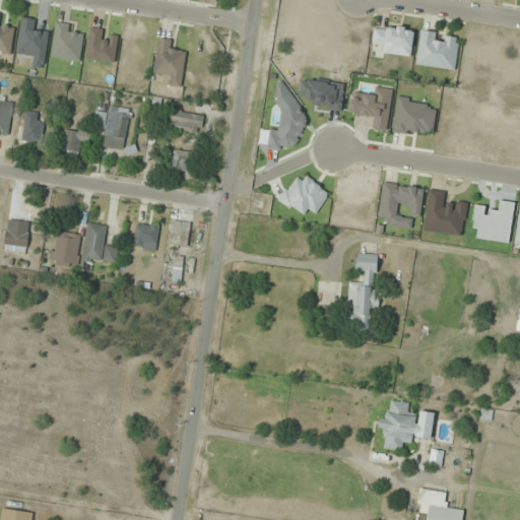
[(0,52),(11,54),(15,25),(3,24),(5,14),(0,13),(0,52)]
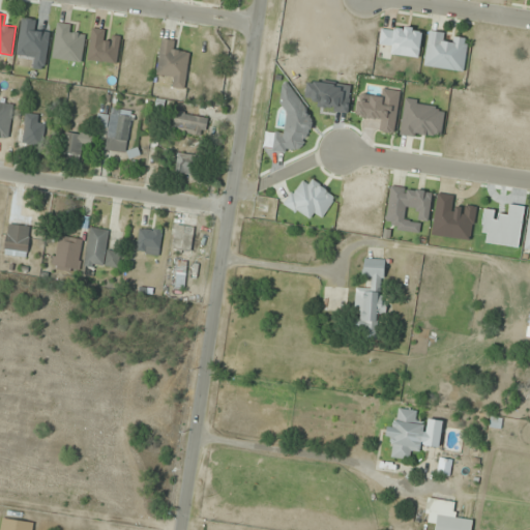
[(381,29),(381,46),(390,46),(390,57),(421,57),(421,29),(381,29)]
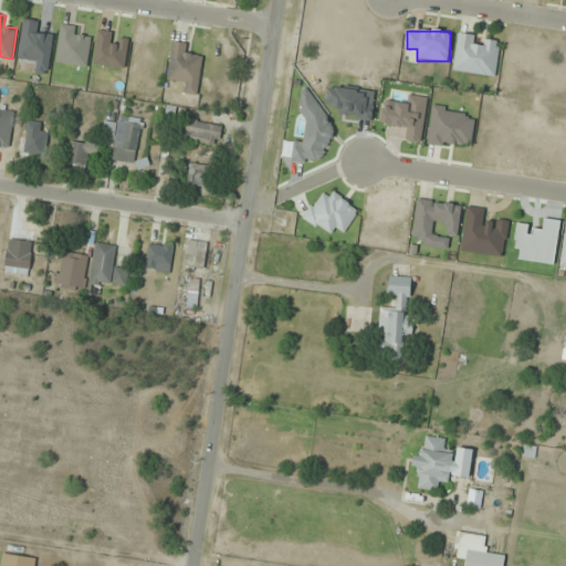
[(501,40),(458,34),(452,71),(495,77),(501,40)]
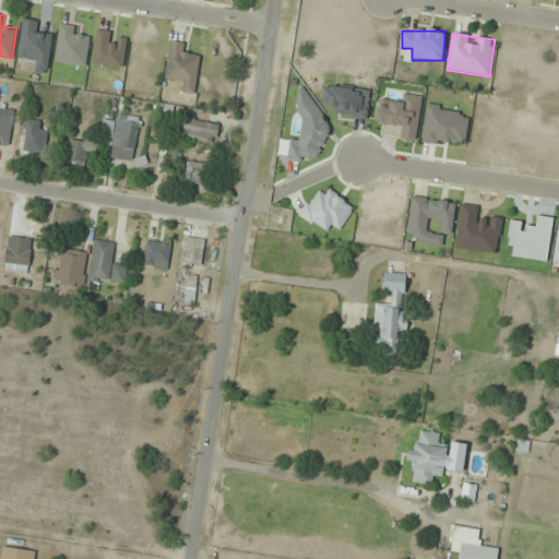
[(195,94),(200,56),(186,54),(187,44),(170,42),(166,79),(185,81),(183,93),(195,94)]
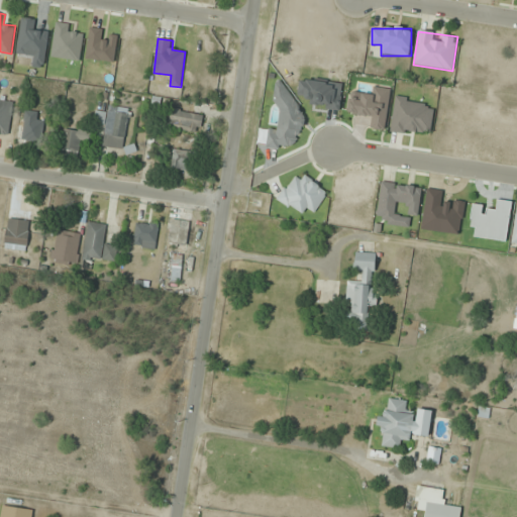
[(390,132),(430,137),(434,103),(394,98),(390,132)]
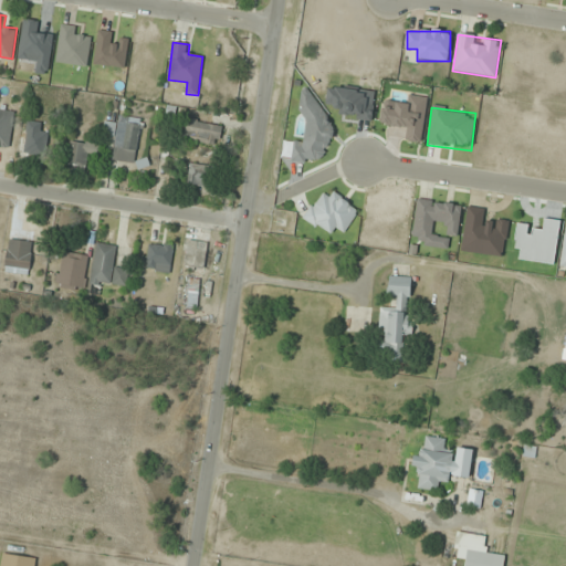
[(16,112),(0,109),(0,148),(10,149),(16,112)]
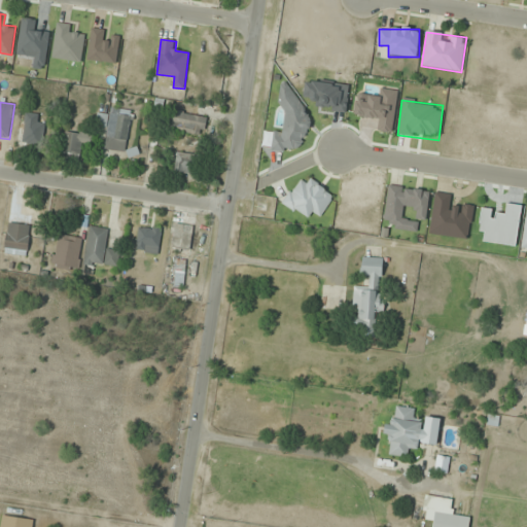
[(125,152),(133,111),(111,107),(104,149),(125,152)]
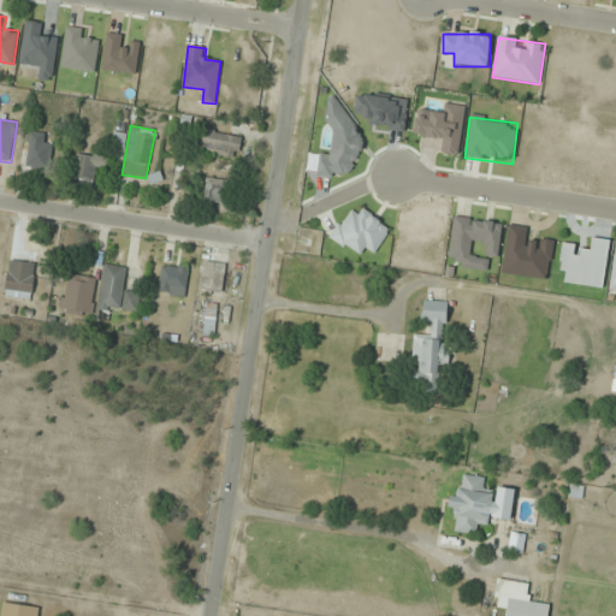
[(199,148),(240,154),(242,136),(201,130),(199,148)]
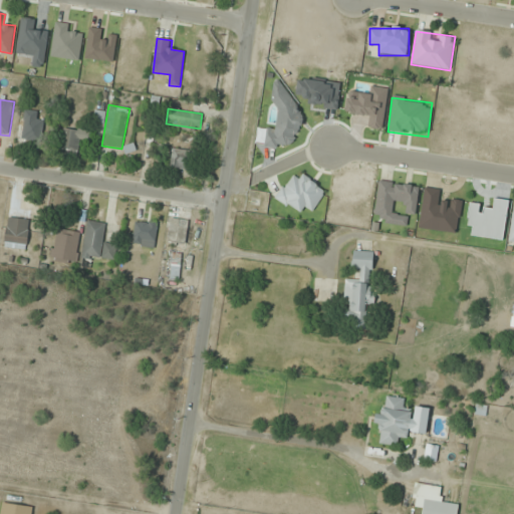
[(37,119),(38,111),(21,110),(19,141),(42,143),(44,120),(37,119)]
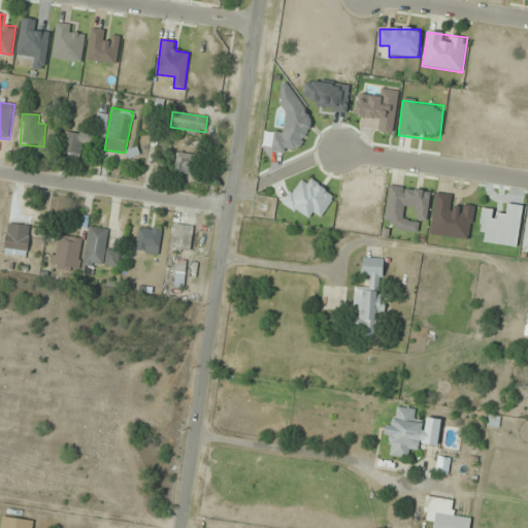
[(60,164),(79,166),(81,144),(94,145),(95,135),(64,131),(60,164)]
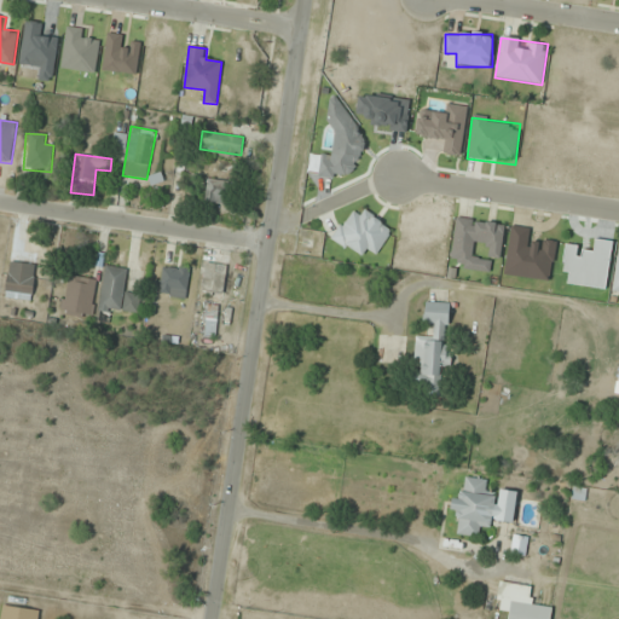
[(232,206),(232,183),(206,183),(206,204),(232,206)]
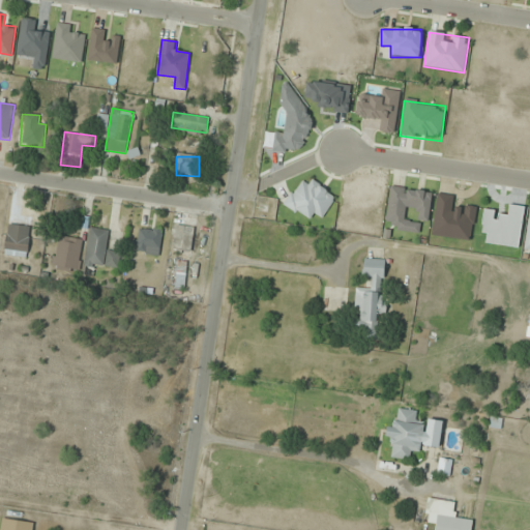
[(323,218),(336,197),(304,176),(286,206),(308,222),(315,213),(323,218)]
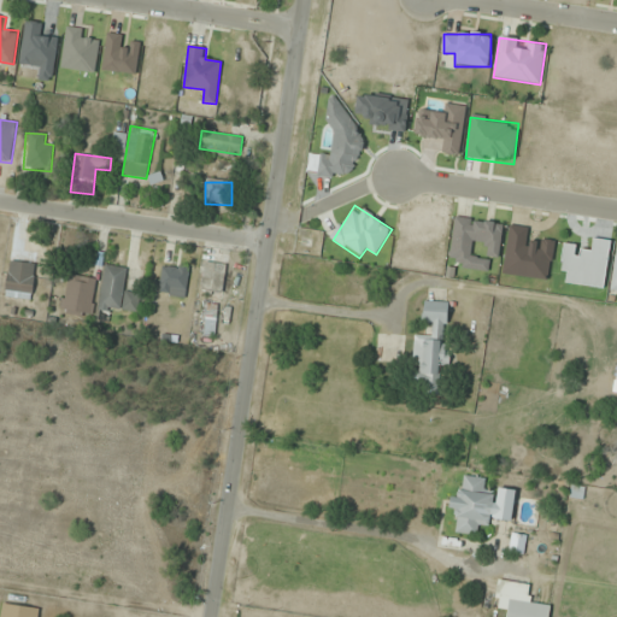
[(450,264),(488,270),(489,258),(472,257),(474,244),(485,245),(483,256),(499,258),(504,224),(456,218),(450,264)]
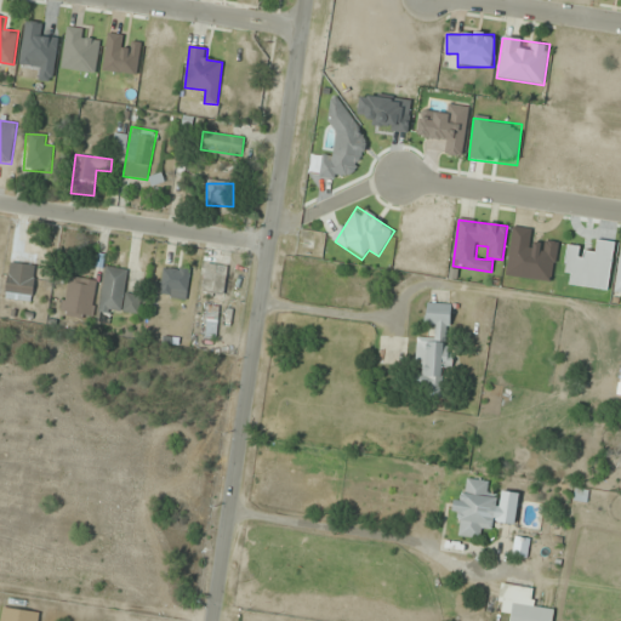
[(5,298),(33,302),(36,266),(10,262),(5,298)]
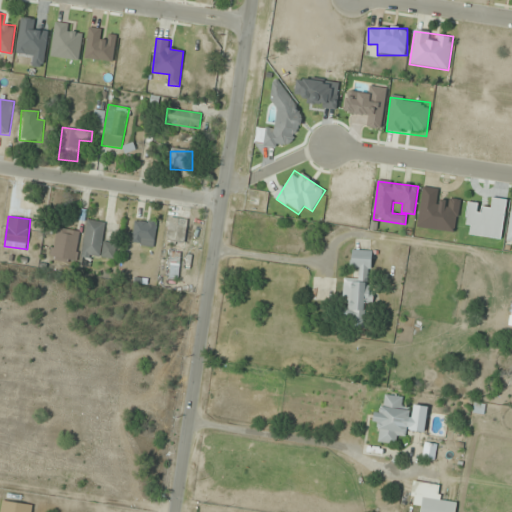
[(187,218),(168,218),(168,241),(187,241),(187,218)]
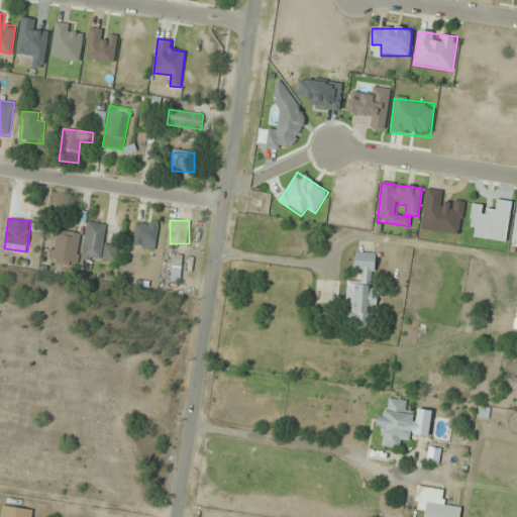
[(115,263),(117,246),(104,244),(107,225),(88,222),(83,259),(115,263)]
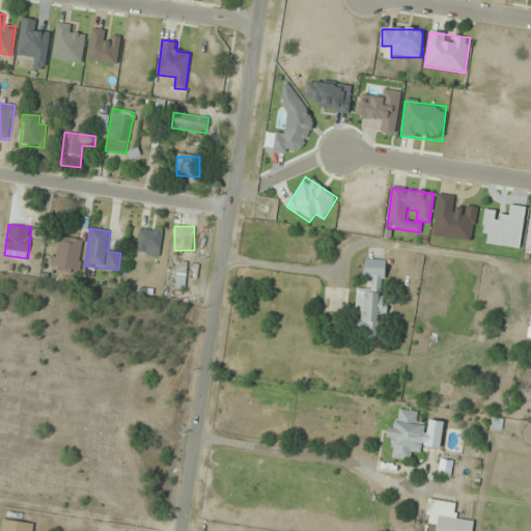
[(161,228),(139,228),(139,254),(161,254),(161,228)]
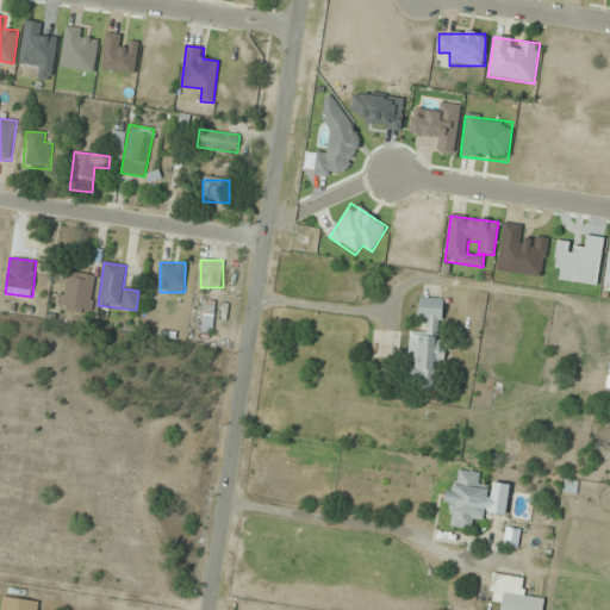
[(62,306),(89,312),(95,278),(69,272),(62,306)]
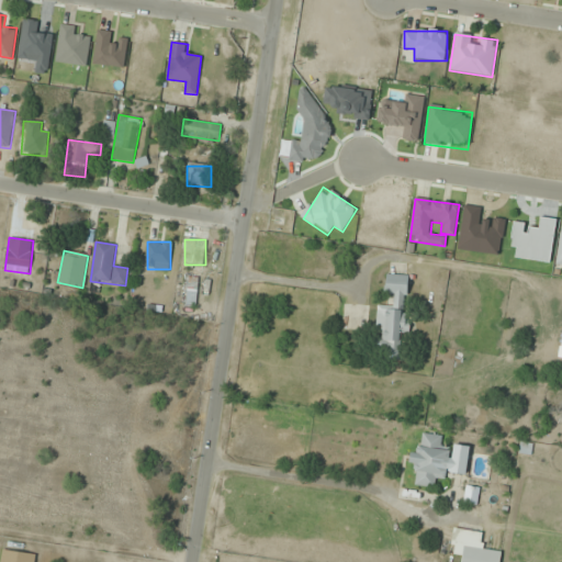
[(409,276),(388,274),(386,306),(378,305),(374,350),(383,351),(383,359),(405,360),(409,276)]
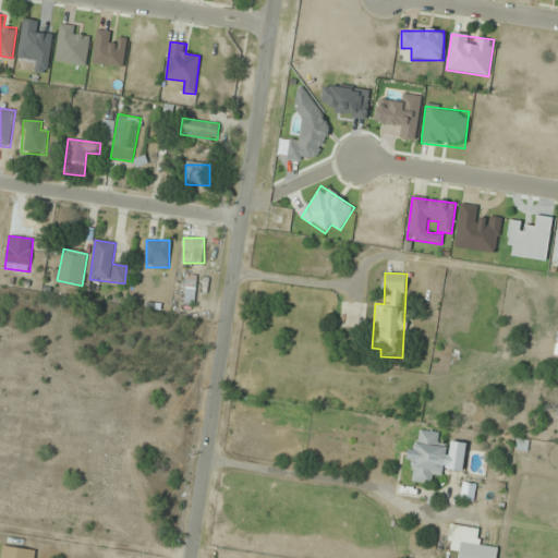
[(195,302),(195,277),(186,277),(185,302),(195,302)]
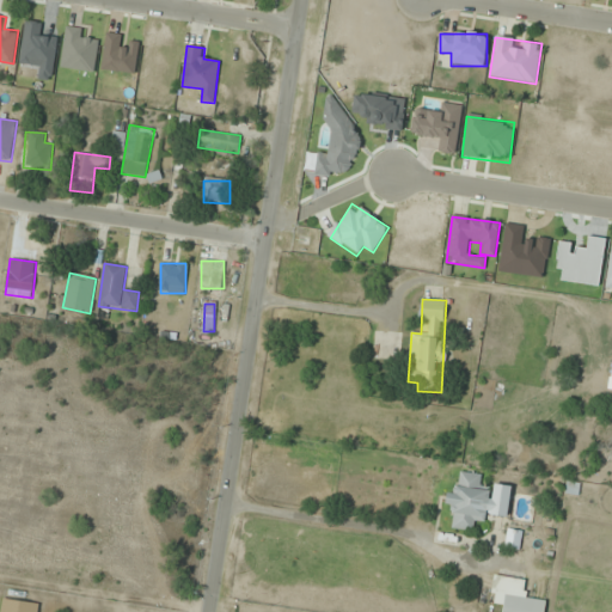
[(510,488),(482,485),(483,473),(459,472),(457,493),(446,493),(445,506),(454,506),(452,530),(473,532),(476,518),(508,520),(510,488)]
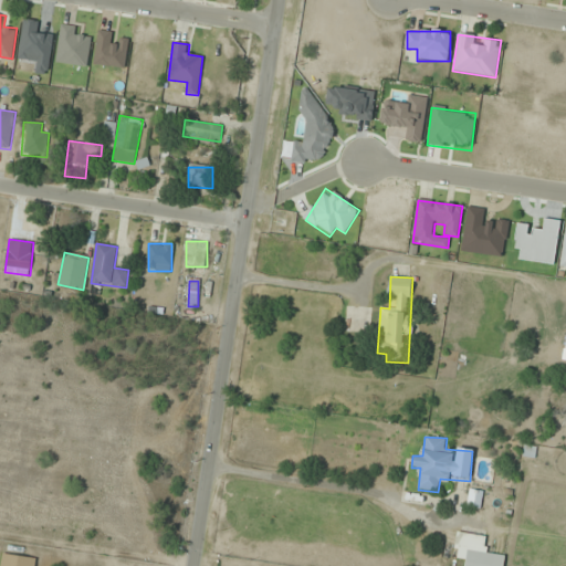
[(464,565),(503,565),(505,555),(485,552),(488,536),(458,532),(453,557),(465,559),(464,565)]
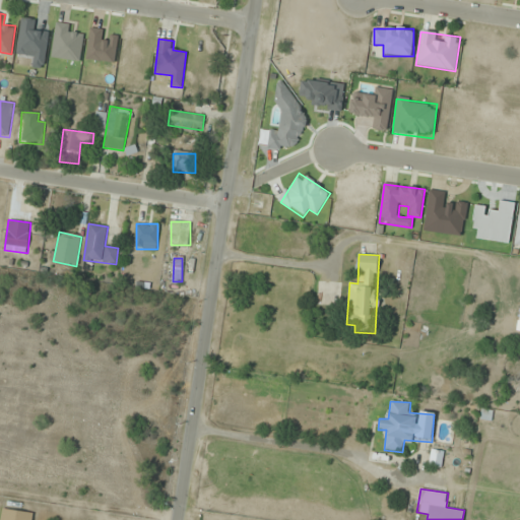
[(33,519),(34,513),(2,509),(0,519),(33,519)]
